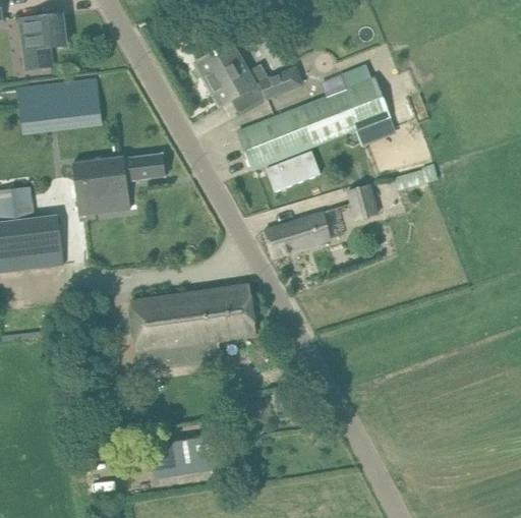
[(278,5),(275,0),(258,0),(264,11),(278,5)]
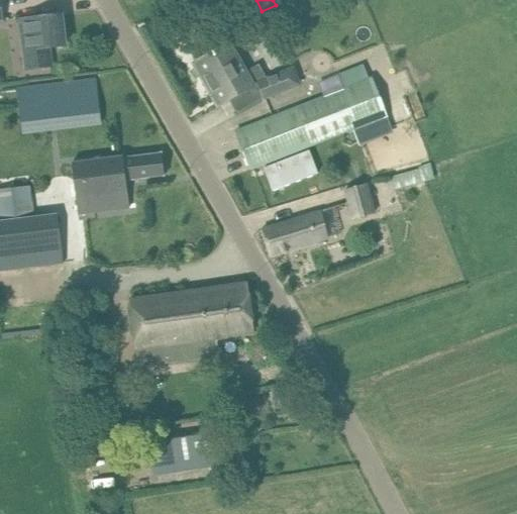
[(61,12),(20,17),(22,32),(26,66),(50,63),(48,45),(65,43),(61,12)]
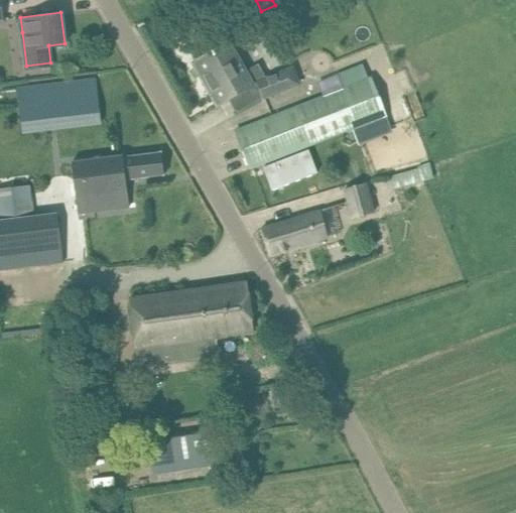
[(260,62),(247,70),(230,39),(197,58),(221,102),(267,76),(260,62)]
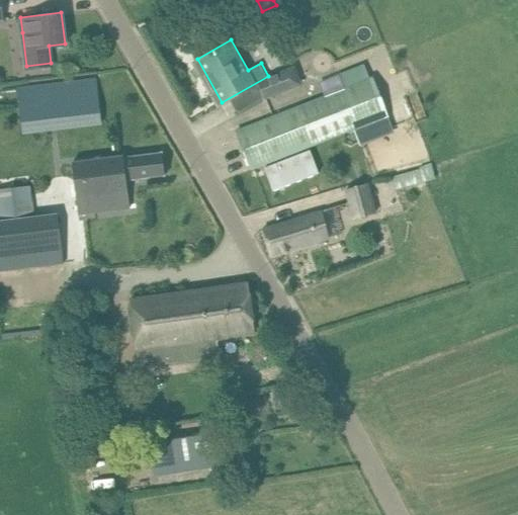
[(346,89),(370,80),(390,73),(389,70),(395,67),(389,54),(340,74),(346,89)]
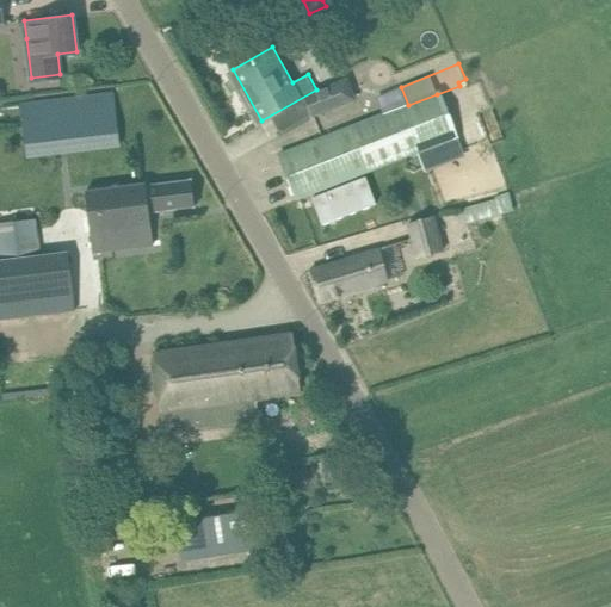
[(313,117),(346,103),(338,82),(304,97),(313,117)]
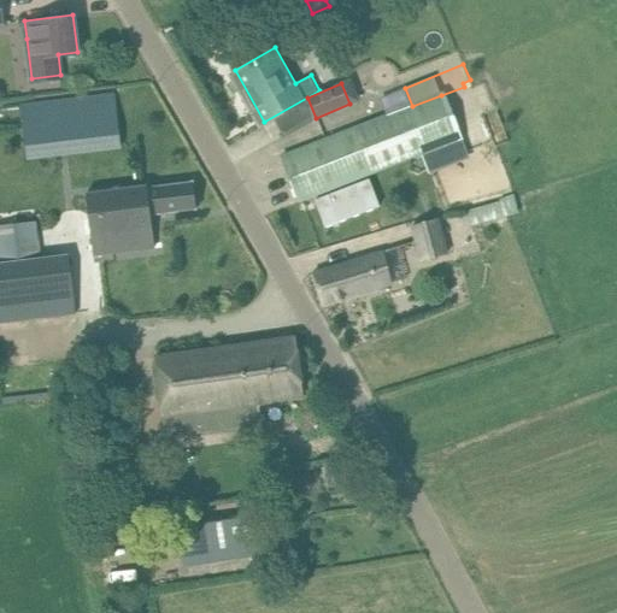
[(441,95),(412,106),(304,145),(282,154),(299,199),(322,189),(459,140),(441,95)]
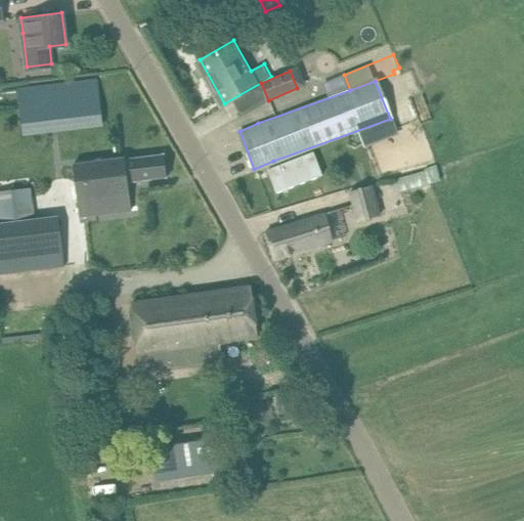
[(0,221),(34,217),(24,131),(20,105),(0,107),(0,221)]
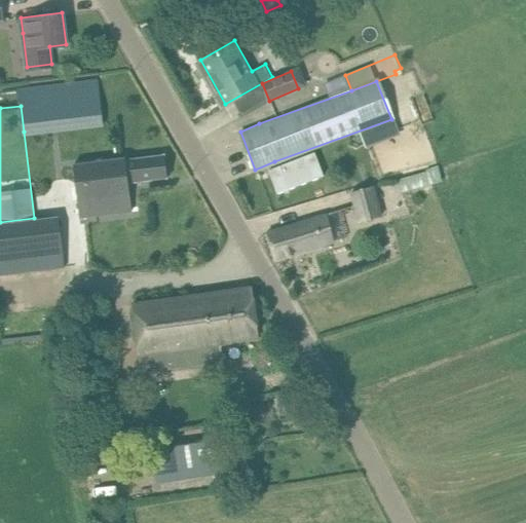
[(164,153),(144,155),(74,164),(80,214),(111,211),(130,208),(127,181),(167,177),(164,153)]
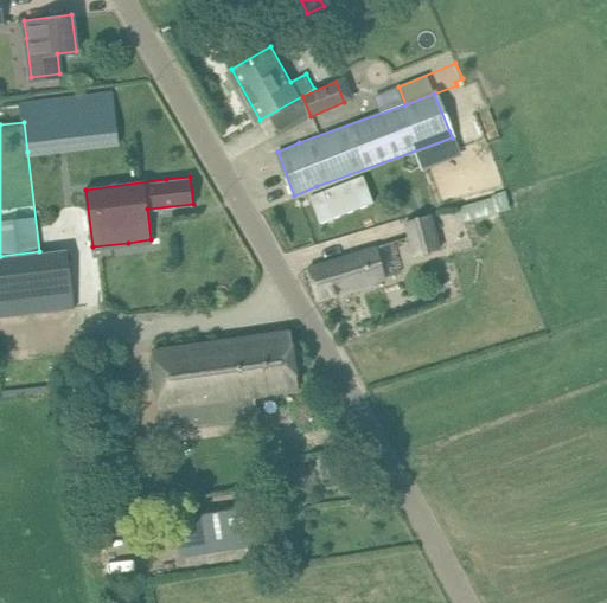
[(460,207),(465,222),(506,210),(500,190),(490,192),(492,198),(460,207)]
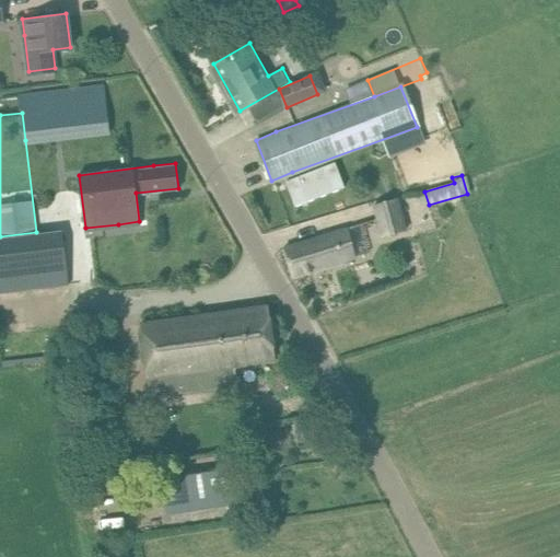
[(373,205),(382,236),(406,229),(397,197),(373,205)]
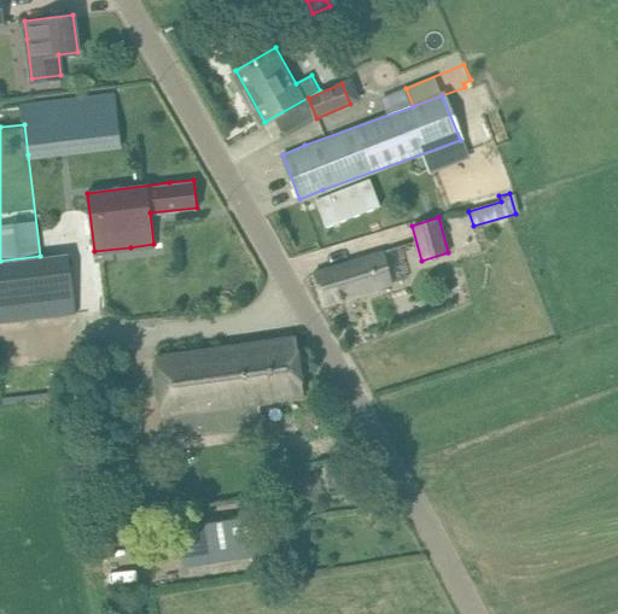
[(324,303),(356,293),(394,280),(384,249),(313,270),(324,303)]
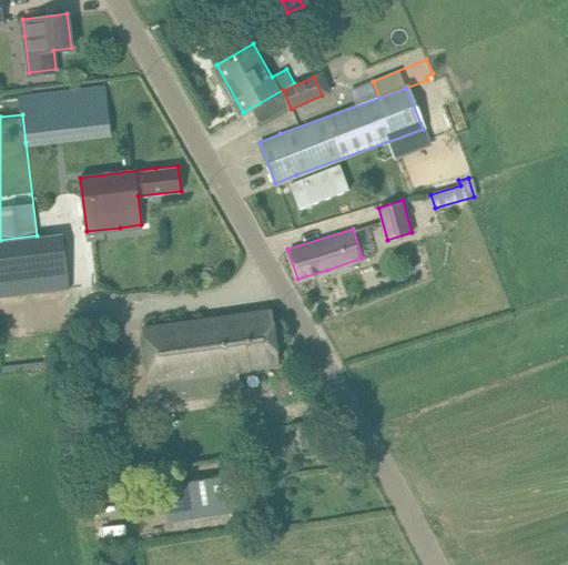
[(0,240),(0,294),(69,286),(62,233),(37,235),(0,240)]
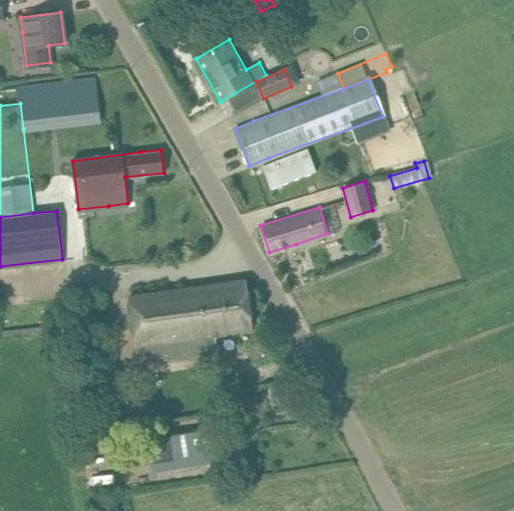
[(138,363),(198,354),(218,350),(215,334),(252,328),(246,279),(226,281),(129,297),(138,363)]
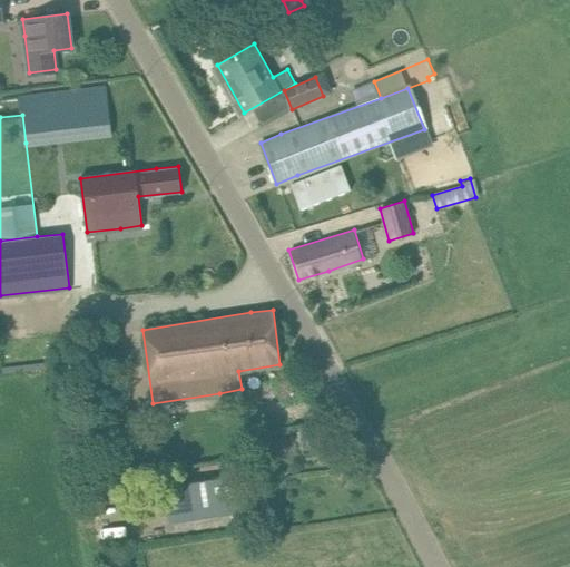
[(172,520),(245,510),(241,473),(167,484),(172,520)]
